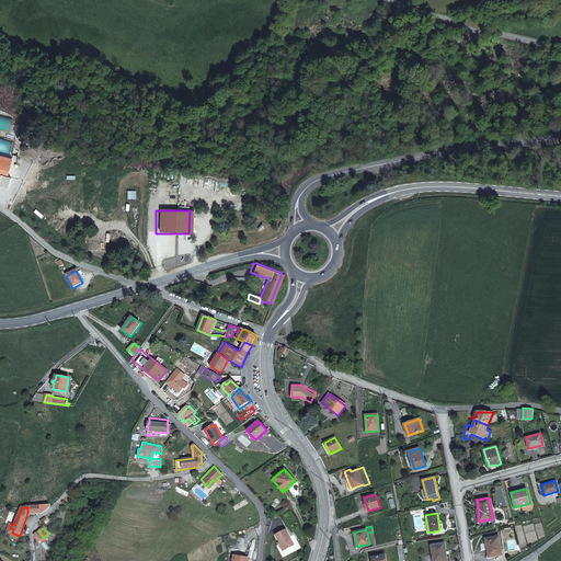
[(275,535),(284,550),(294,545),(284,529),(275,535)]
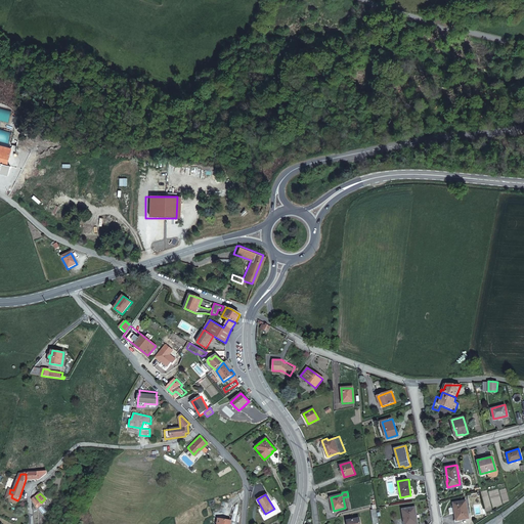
[(37,506),(41,503),(36,496),(33,499),(37,506)]
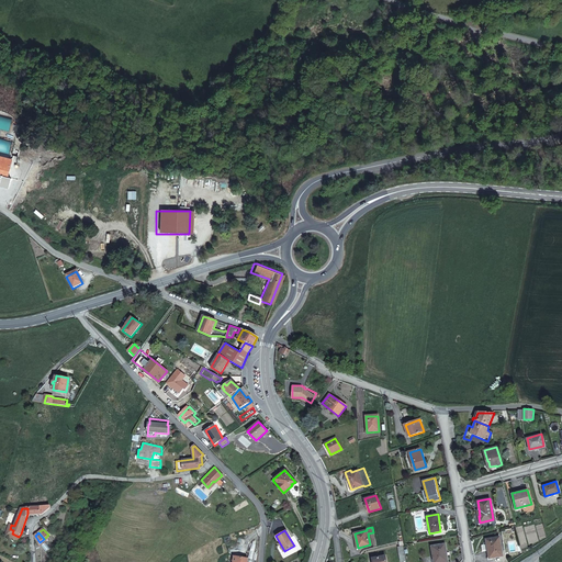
[(490,557),(502,554),(498,537),(486,539),(490,557)]
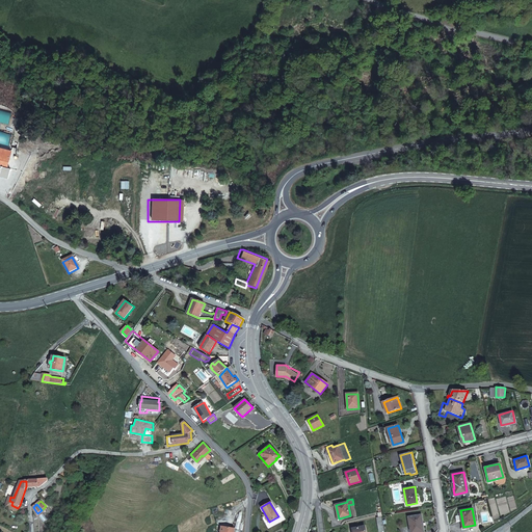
[(422,515),(408,517),(410,531),(421,531),(420,524),(423,524),(422,515)]
